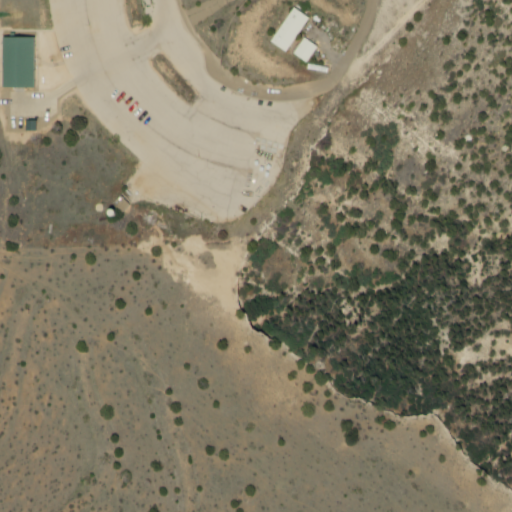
[(293,7),(269,41),(286,53),(310,18),(293,7)]
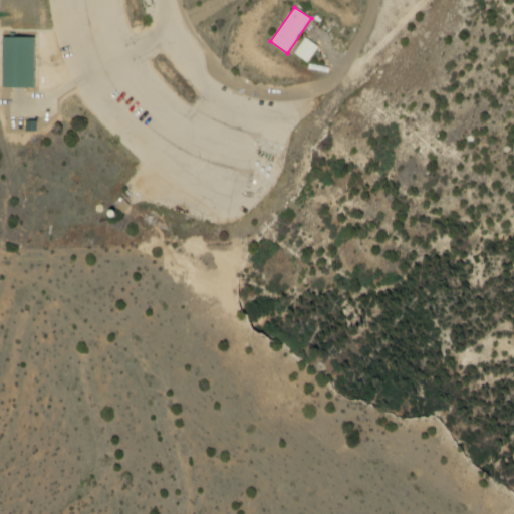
[(3,38),(3,87),(33,87),(33,38),(3,38)]
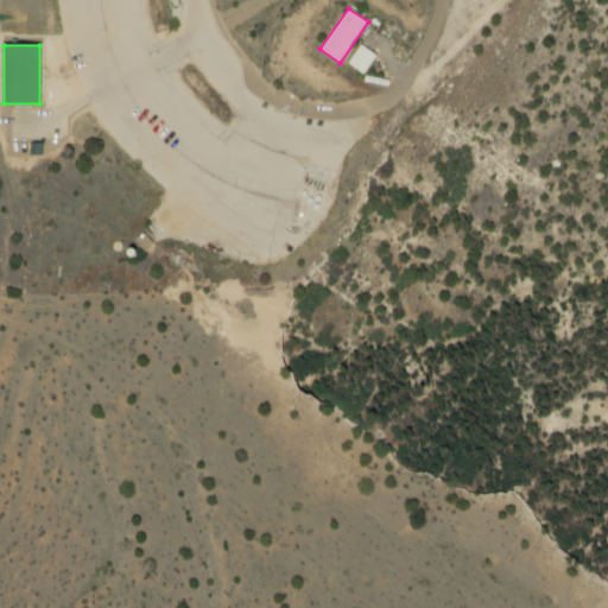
[(361,45),(348,64),(363,75),(377,56),(361,45)]
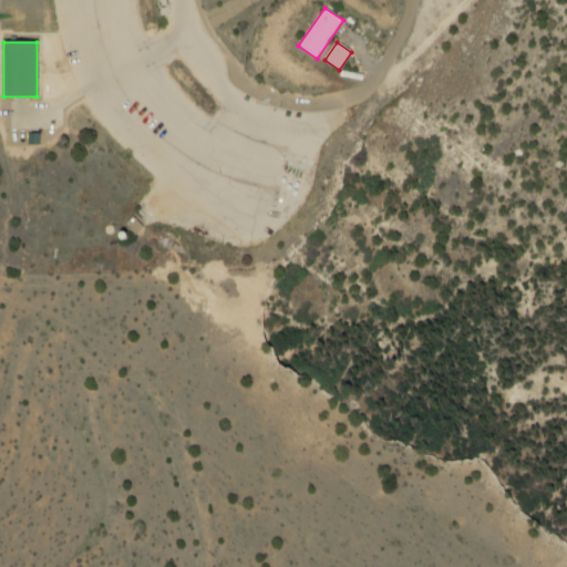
[(30,133),(30,146),(41,146),(41,134),(30,133)]
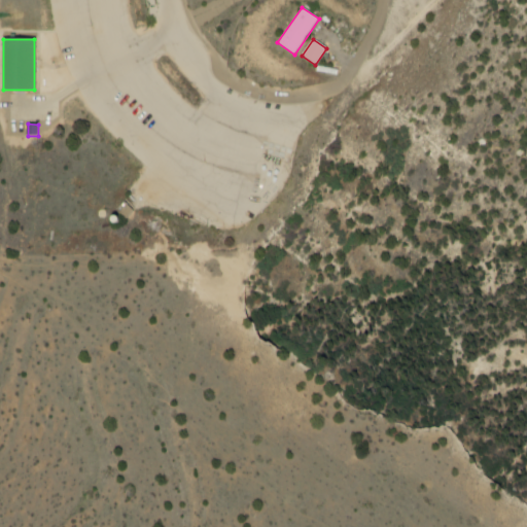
[(115,208),(125,221),(135,213),(126,201),(115,208)]
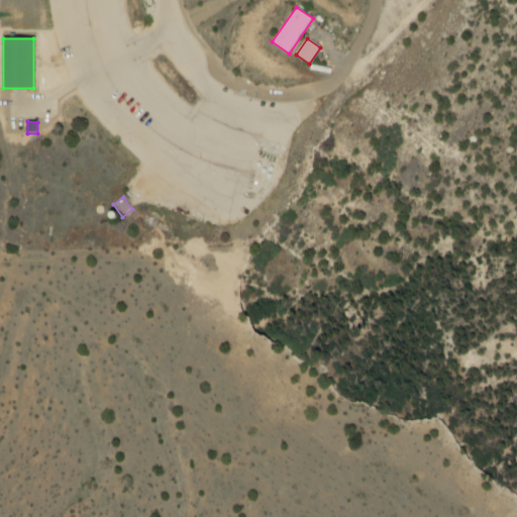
[(115,211),(116,212),(117,213),(118,215),(118,216),(117,218),(116,219),(115,220),(114,220),(112,220),(111,219),(110,219),(109,218),(109,216),(109,214),(110,213),(111,212),(112,211),(114,211),(115,211)]
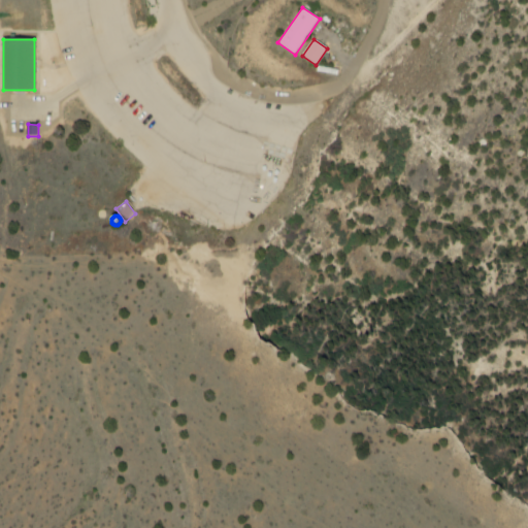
All buildings are outlined.
